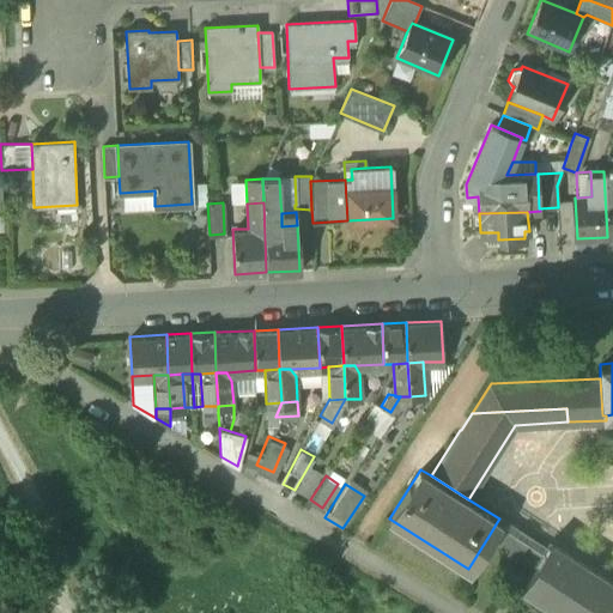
[(542,551),(526,540),(516,534),(497,522),(490,534),(509,545),(519,552),(535,563),(542,551)]
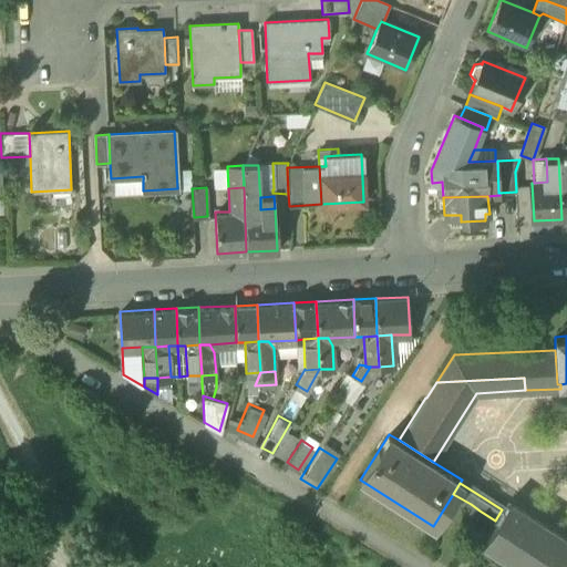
[(481,487),(477,494),(486,500),(491,494),(481,487)]
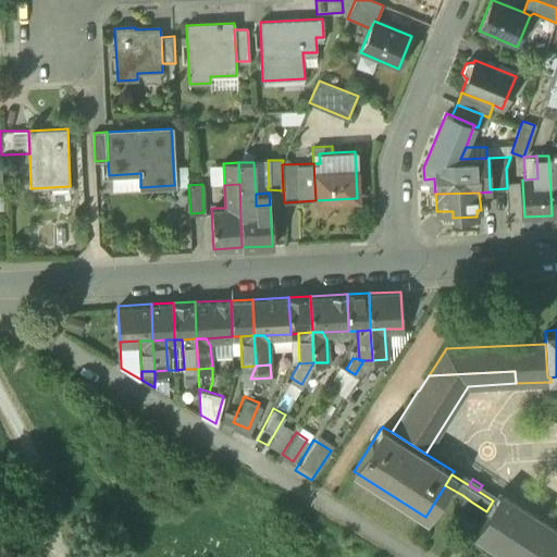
[(556,556),(556,528),(498,492),(493,500),(486,511),(473,531),(515,556),(556,556)]
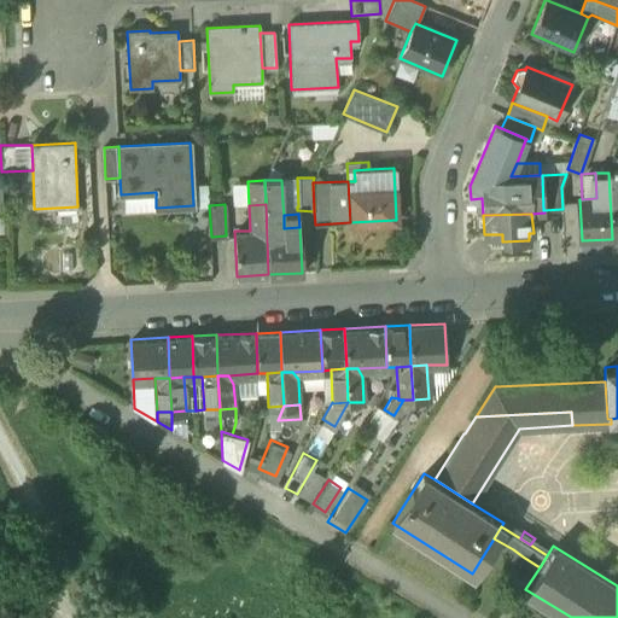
[(519,563),(523,557),(513,549),(508,557),(519,563)]
